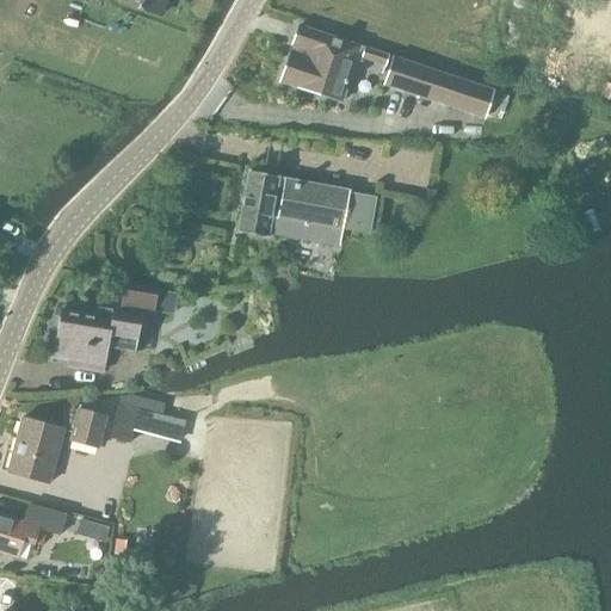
[(118,0),(118,1),(159,17),(161,11),(164,12),(167,1),(165,0),(118,0)]
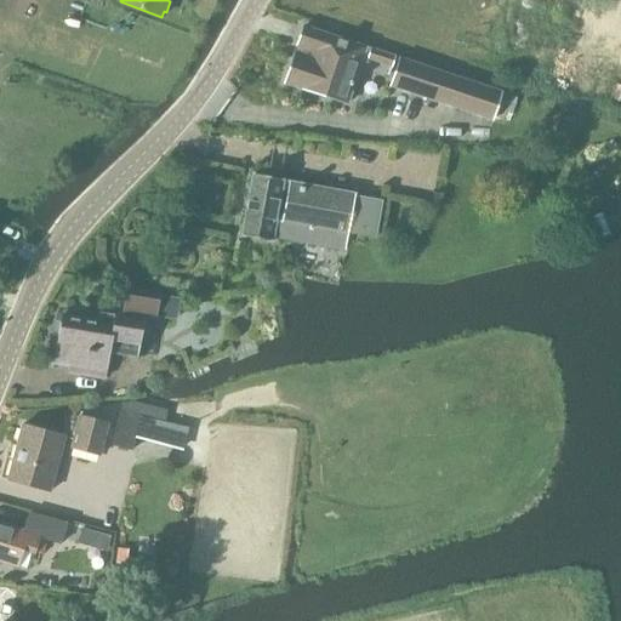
[(366,47),(309,29),(303,27),(284,84),(305,90),(305,89),(348,103),(366,47)]
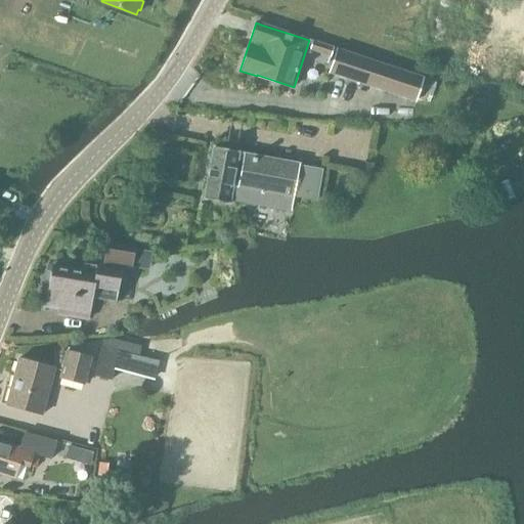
[(309,51),(330,57),(333,47),(312,40),(309,51)]
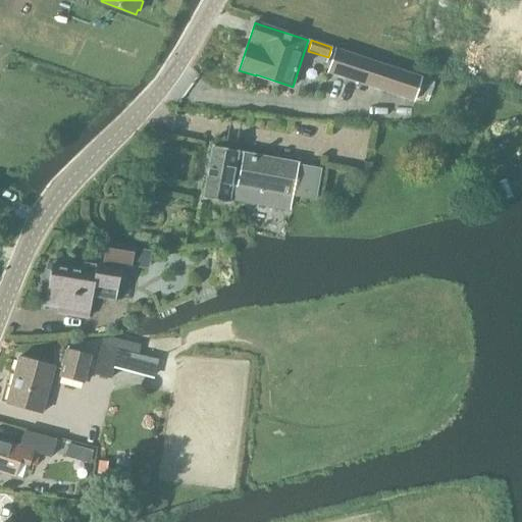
[(334,48),(326,73),(413,102),(422,76),(334,48)]
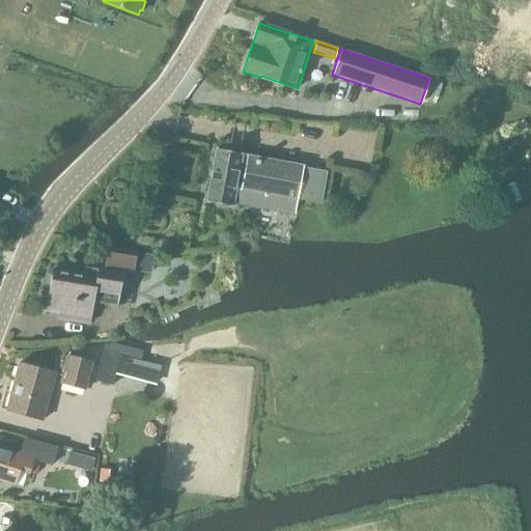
[(217,149),(206,203),(231,207),(234,189),(320,205),(327,172),(303,168),(303,167),(241,156),(241,155),(217,149)]
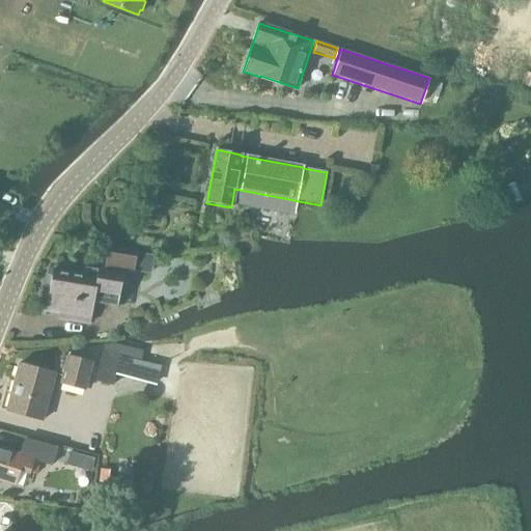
[(105,267),(133,271),(136,253),(108,248),(105,267)]
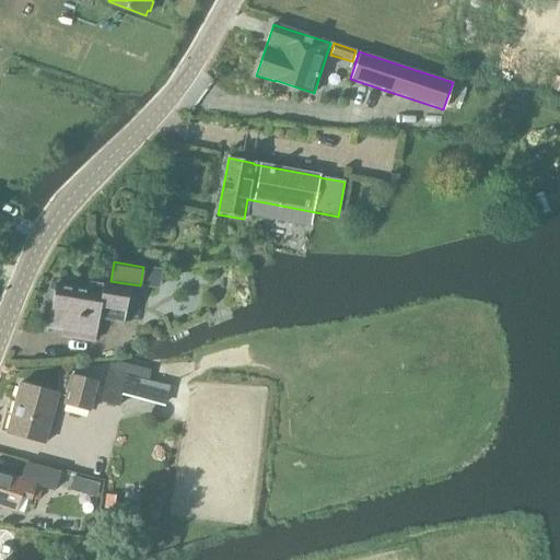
[(95,336),(98,319),(124,323),(129,289),(103,284),(102,293),(55,286),(48,328),(62,330),(61,338),(94,343),(95,336)]
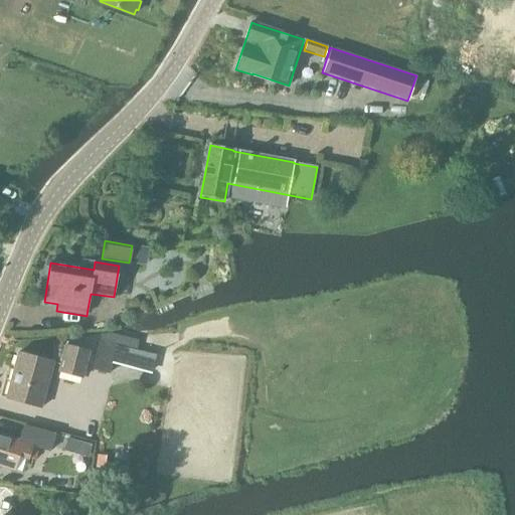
[(151,375),(157,354),(117,343),(116,347),(99,342),(92,370),(110,374),(113,365),(151,375)]
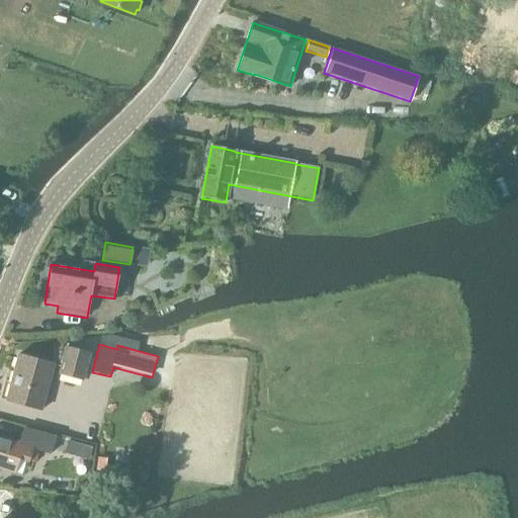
[(60,374),(83,380),(90,354),(67,347),(60,374)]
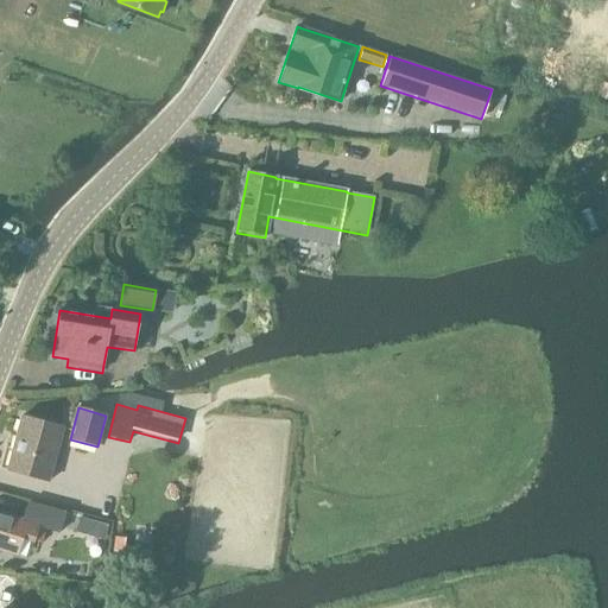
[(10,472),(49,482),(63,428),(21,417),(16,437),(18,438),(10,472)]
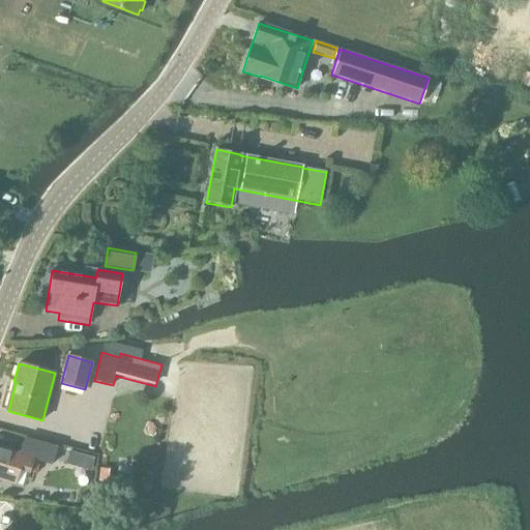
[(0,479),(16,484),(20,469),(29,472),(30,471),(36,473),(40,461),(51,465),(56,446),(25,437),(20,453),(0,446),(0,479)]
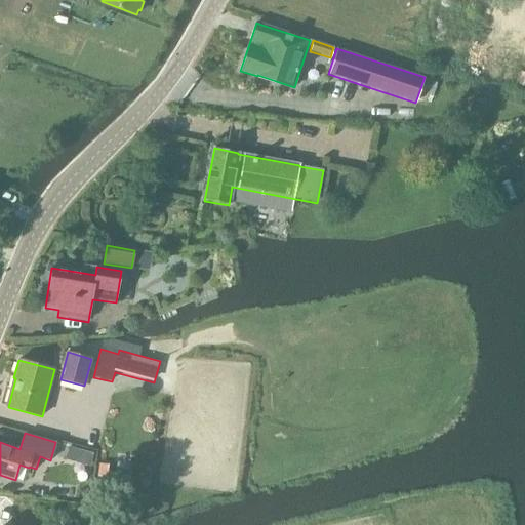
[(69,448),(66,458),(90,466),(93,454),(69,448)]
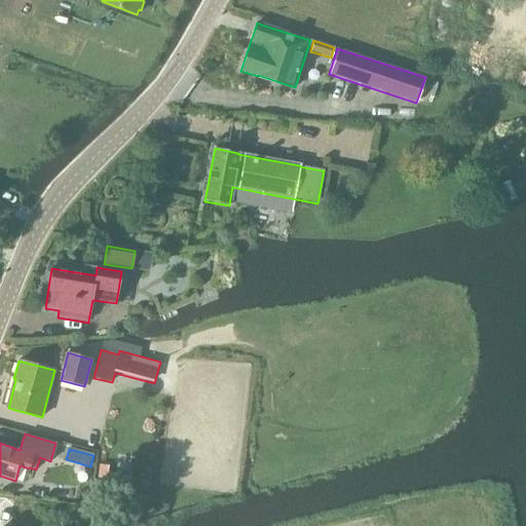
[(101,464),(99,477),(107,478),(108,465),(101,464)]
